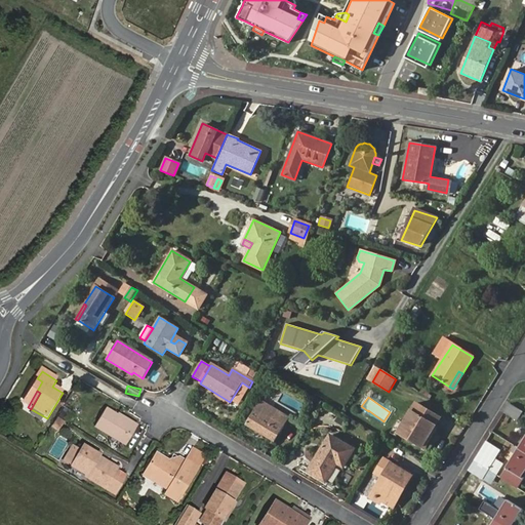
[(263,401),(257,408),(272,416),(276,409),(263,401)]
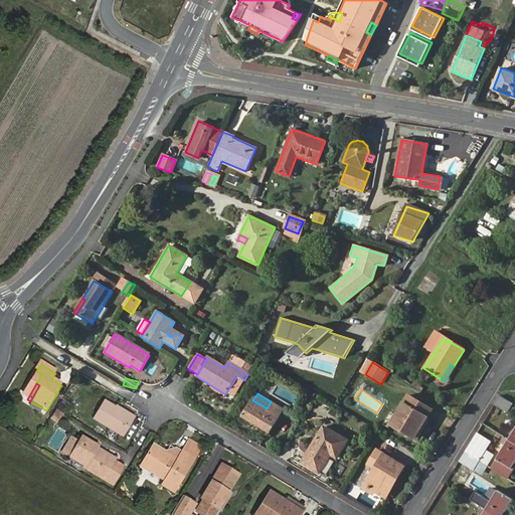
[(391,424),(415,439),(432,410),(408,395),(391,424)]
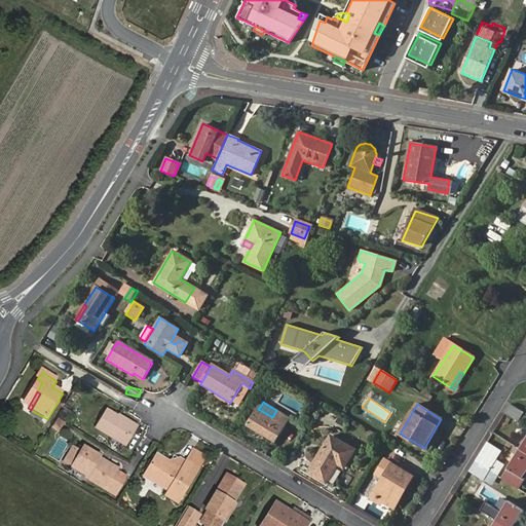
[(510,404),(503,413),(518,421),(524,412),(510,404)]
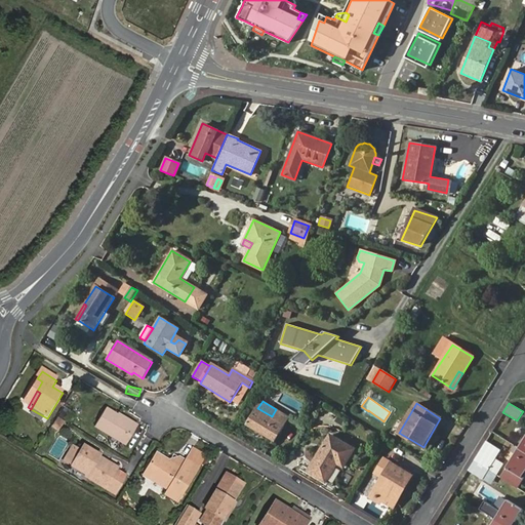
[(272,416),(257,408),(248,425),(277,441),(290,418),(276,409),(272,416)]
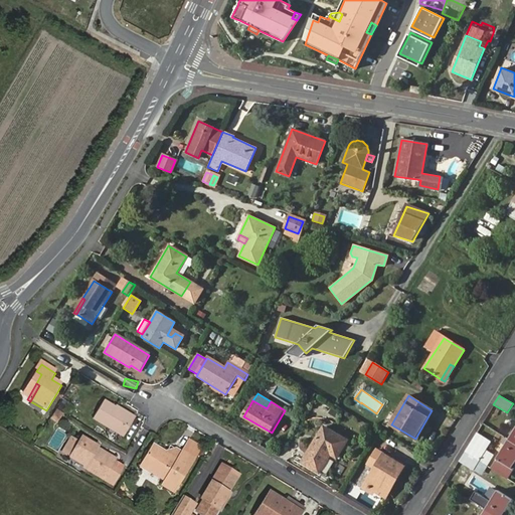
[(94,421),(125,440),(136,420),(120,410),(119,412),(105,403),(94,421)]
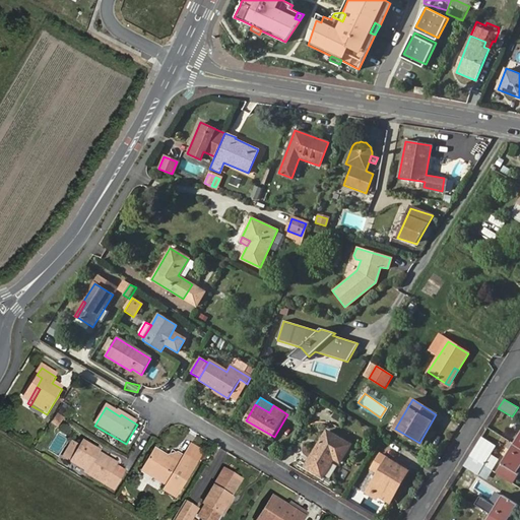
[(66,420),(58,415),(53,426),(61,430),(66,420)]
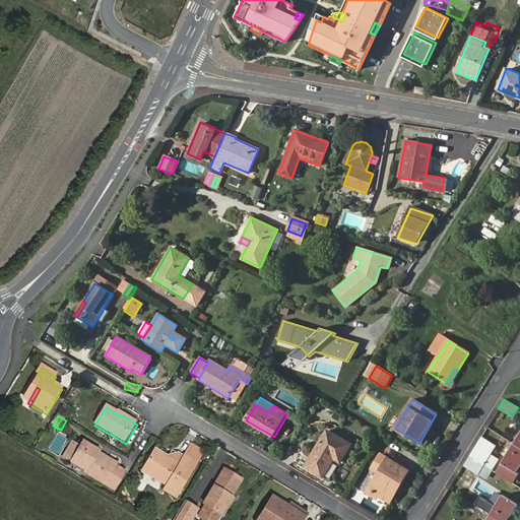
[(350,446),(326,431),(305,467),(322,478),(333,459),(340,463),(350,446)]
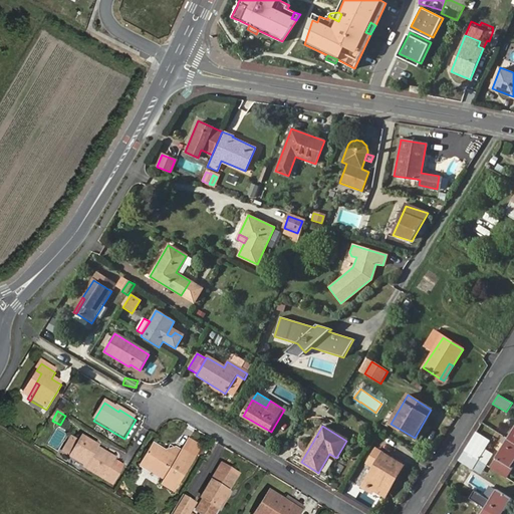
[(504,477),(513,461),(513,443),(507,439),(501,435),(498,440),(503,444),(488,467),(504,477)]
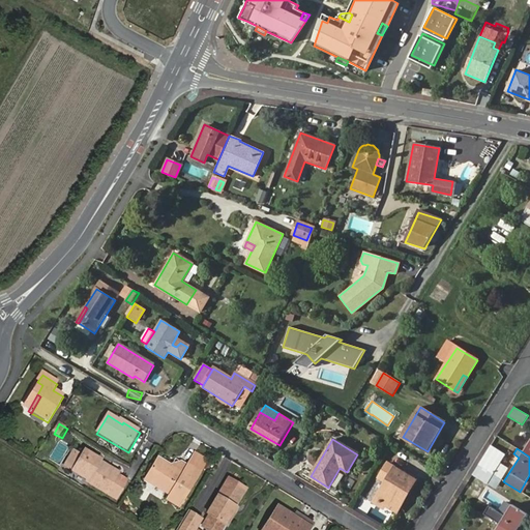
[(82,459),(74,472),(87,480),(87,482),(116,500),(126,482),(118,477),(119,475),(100,464),(101,462),(85,452),(82,459)]
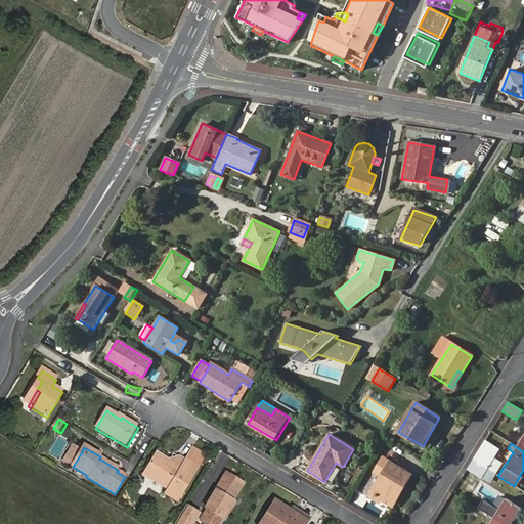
[(64,463),(73,467),(81,453),(74,448),(64,463)]
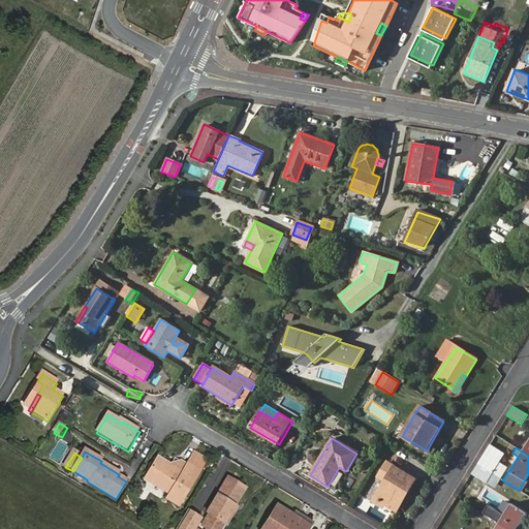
[(476,464),(492,474),(500,479),(506,468),(484,453),(476,464)]
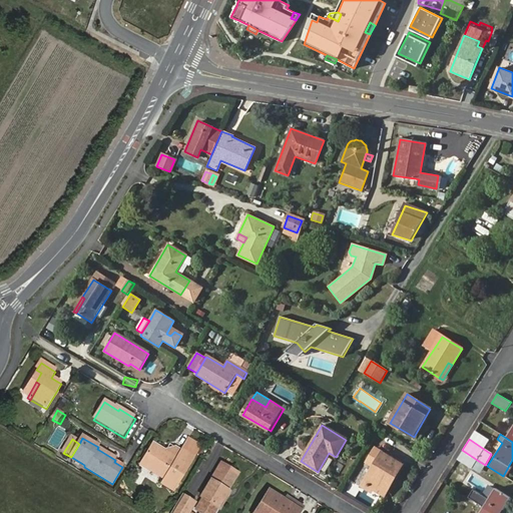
[(157,455),(149,469),(168,480),(165,485),(177,492),(197,459),(203,448),(192,441),(186,452),(185,453),(178,463),(168,456),(169,455),(167,454),(155,447),(152,451),(157,455)]
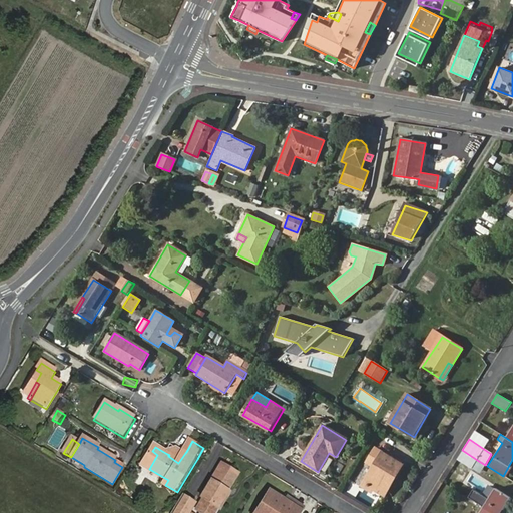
[(169,450),(167,454),(169,455),(168,456),(178,463),(185,453),(178,448),(169,450)]
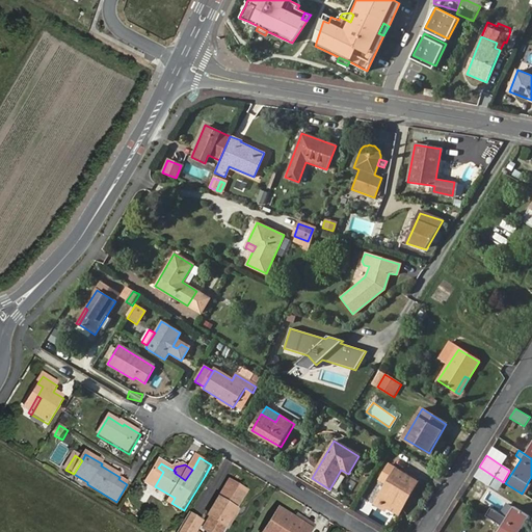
[(408,490),(413,493),(419,482),(391,466),(382,480),(389,484),(378,503),(395,513),(408,490)]
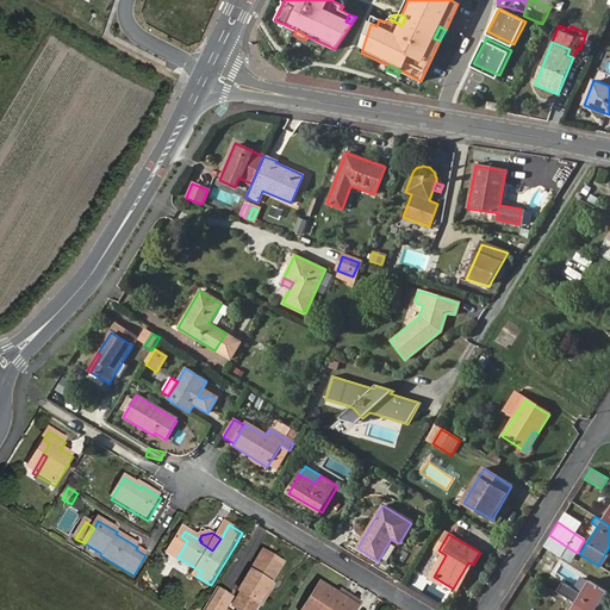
[(561,558),(567,547),(549,535),(543,546),(561,558)]
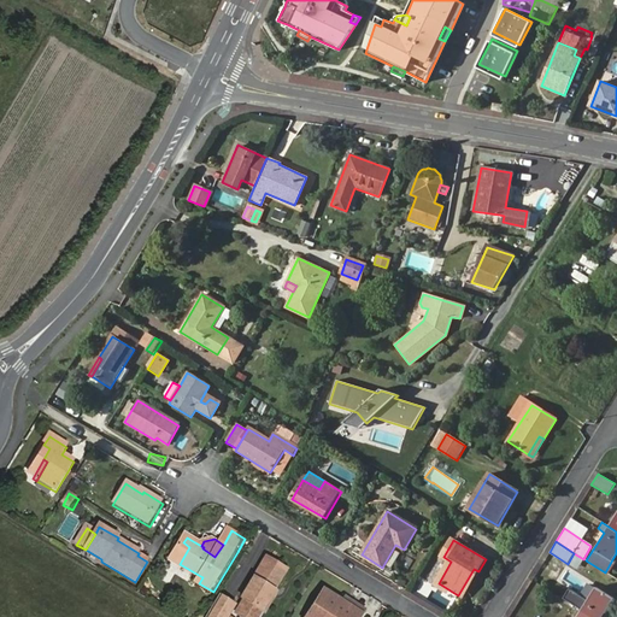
[(172,559),(180,564),(189,547),(183,542),(172,559)]
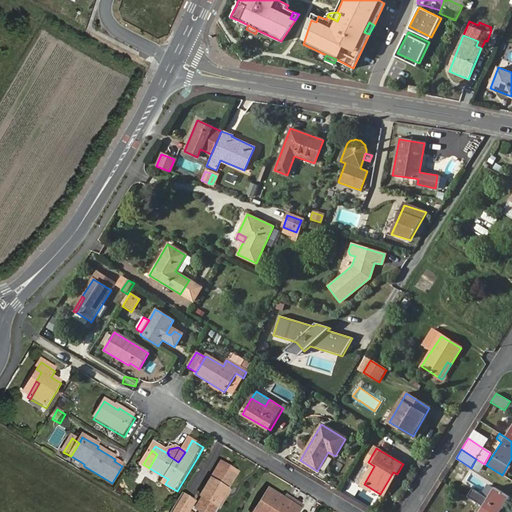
[(217,511),(218,510),(229,493),(238,477),(222,467),(201,500),(204,502),(197,511),(217,511)]
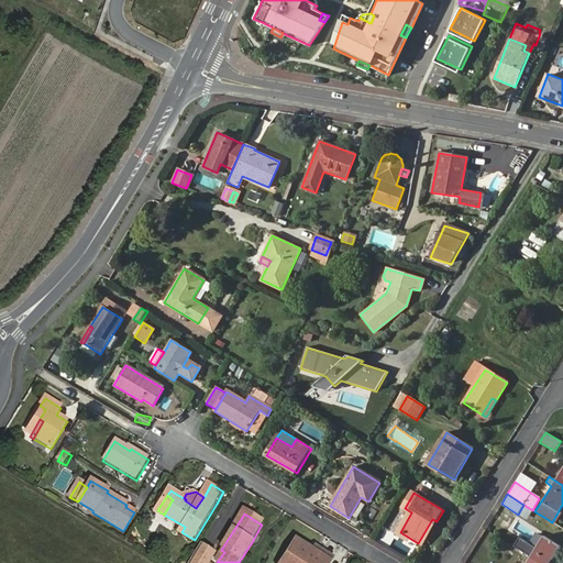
[(421,545),(437,521),(432,519),(418,543),(421,545)]
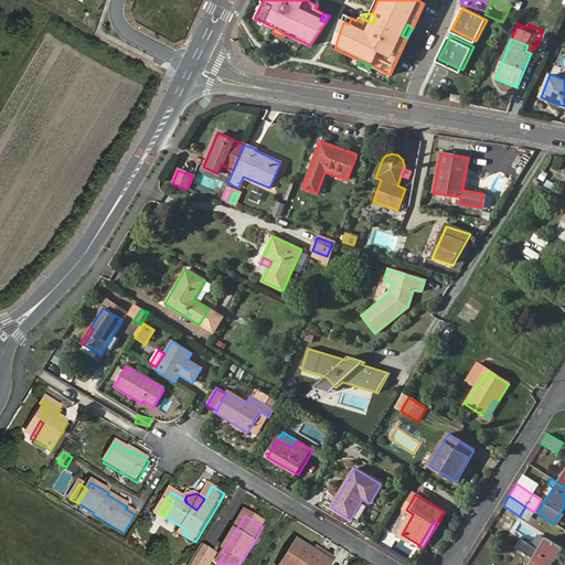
[(545,537),(532,560),(540,564),(552,564),(563,548),(545,537)]
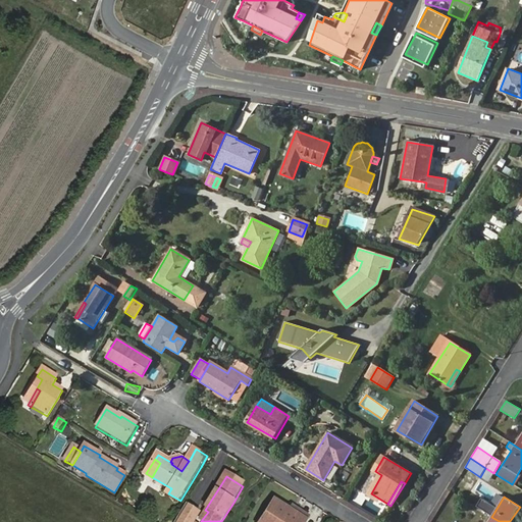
[(233,503),(222,520),(225,521),(237,505),(233,503)]
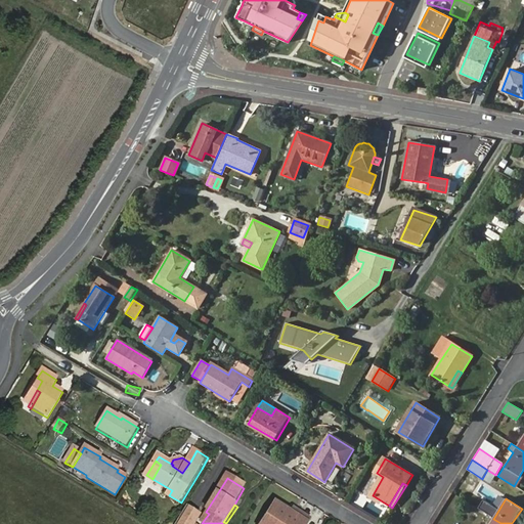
[(262,523),(303,523),(290,515),(274,506),(262,523)]
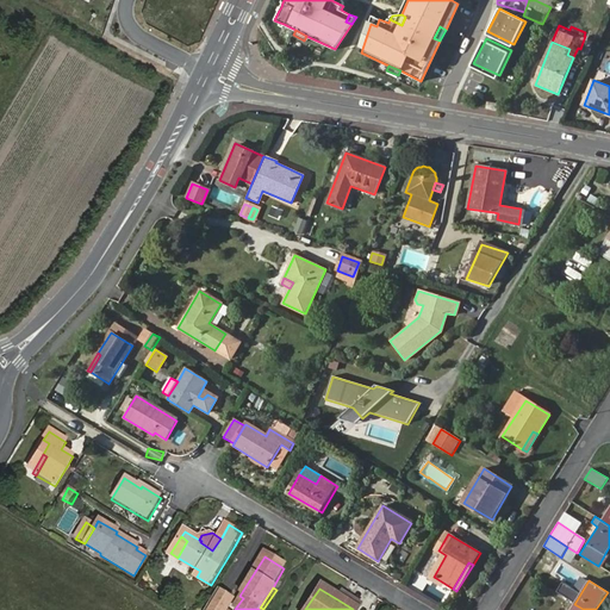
[(218,592),(206,609),(228,609),(234,602),(218,592)]
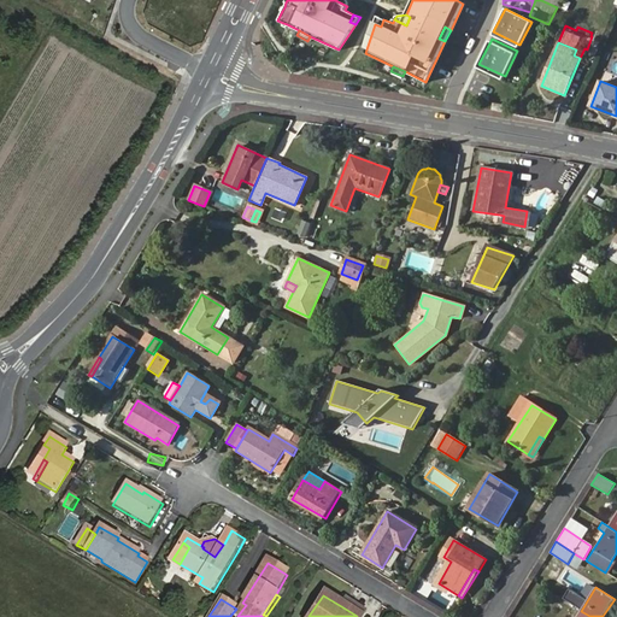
[(344,601),(341,606),(357,616),(364,616),(365,616),(344,601)]
